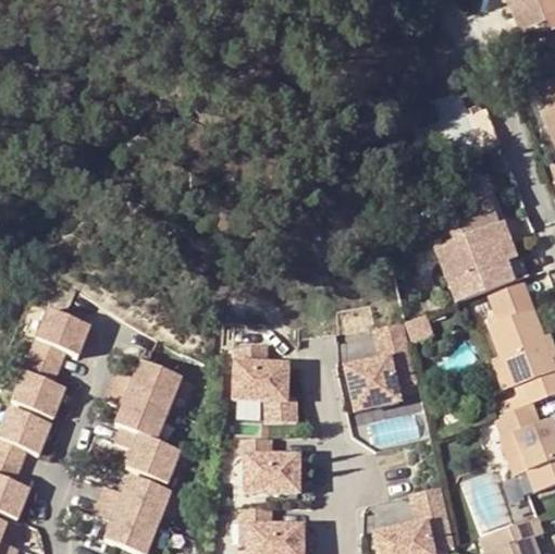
[(552,11),(554,9),(554,0),(517,0),(526,21),(552,11)]
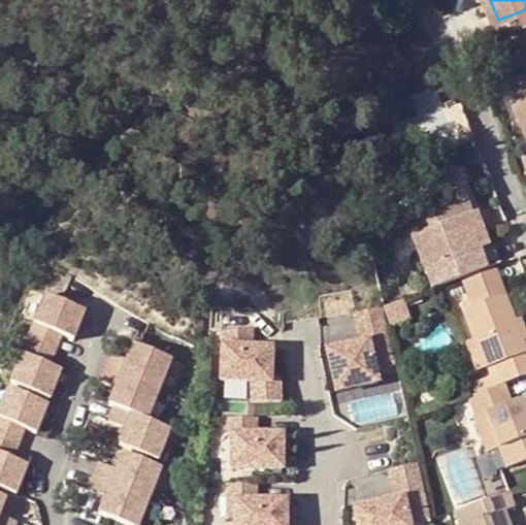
[(525,71),(511,78),(525,120),(525,71)]
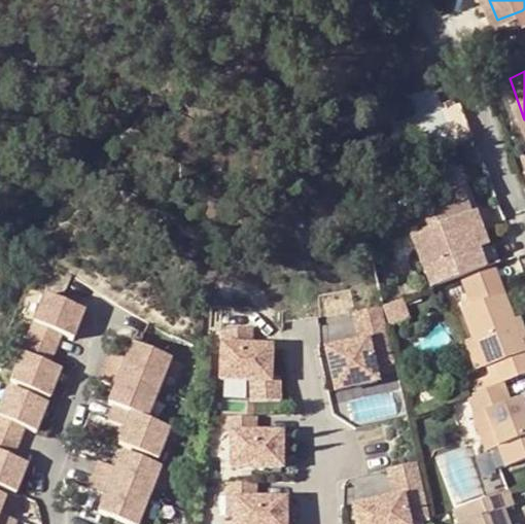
[(434,181),(442,178),(433,155),(425,158),(434,181)]
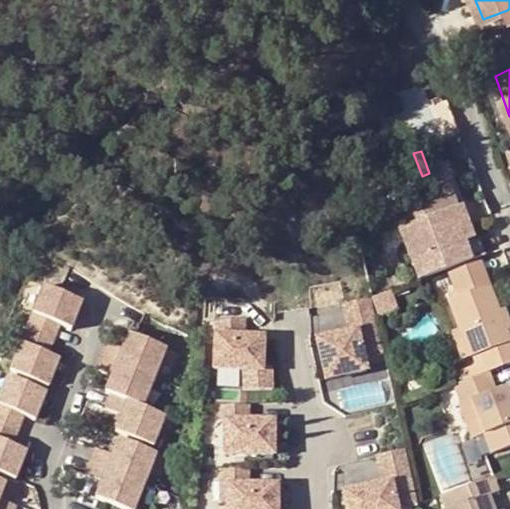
[(425,185),(433,182),(429,173),(422,176),(425,185)]
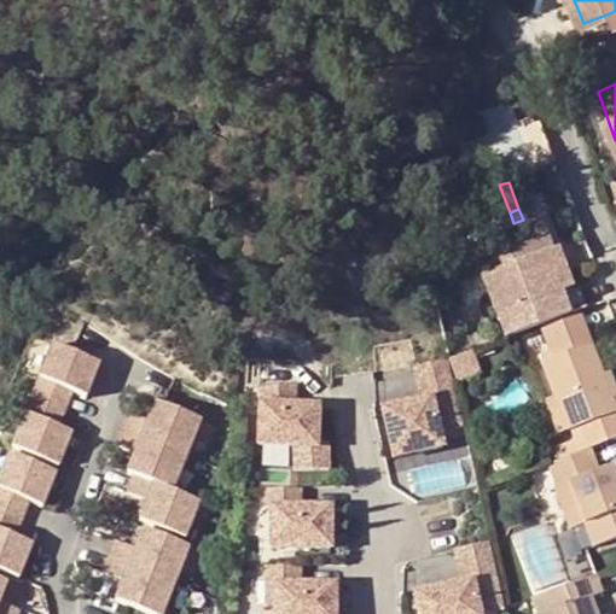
[(516,307),(523,329),(588,305),(580,282),(574,285),(565,263),(561,264),(553,249),(540,214),(523,220),(513,223),(495,231),(522,305),(516,307)]
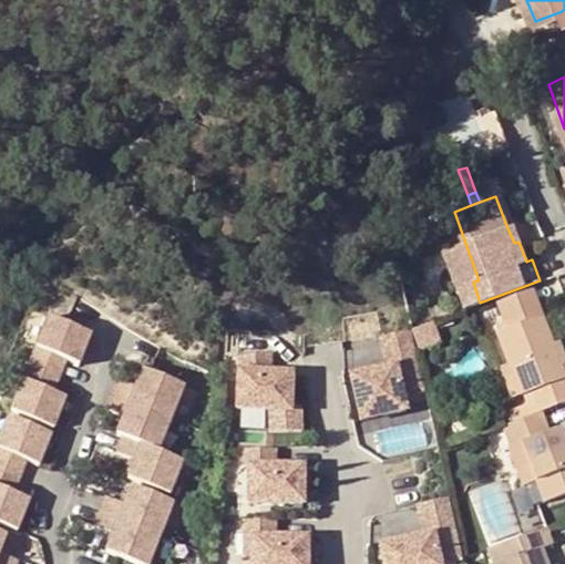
[(519,242),(513,226),(507,228),(514,243),(519,242)]
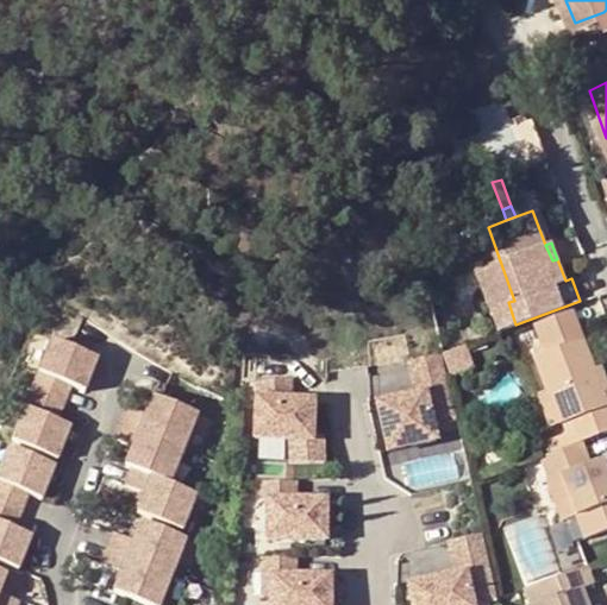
[(495,307),(504,329),(515,325),(508,302),(495,307)]
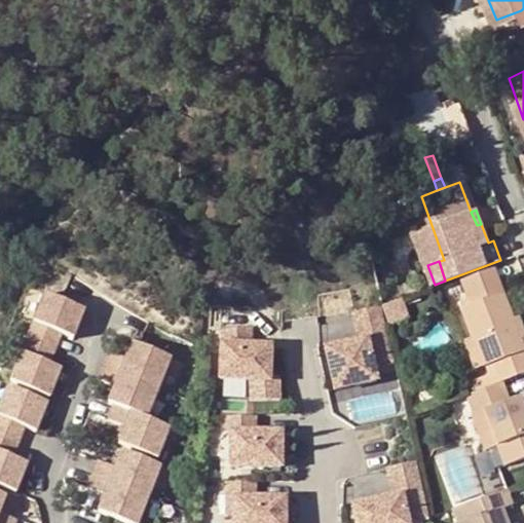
[(464,306),(504,291),(503,286),(462,301),(464,306)]
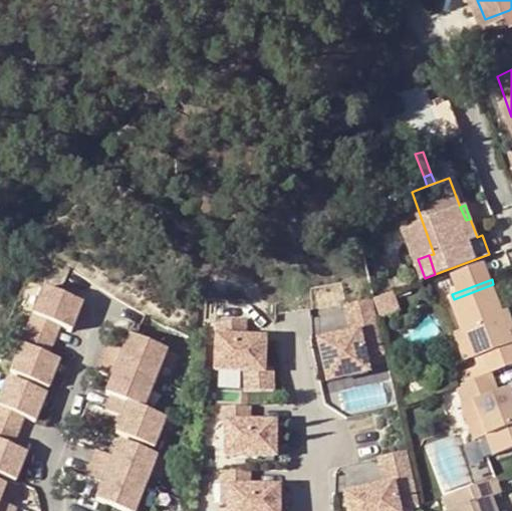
[(468,380),(493,370),(511,363),(511,333),(504,310),(493,284),(454,299),(475,356),(485,353),(488,361),(464,370),(468,380)]
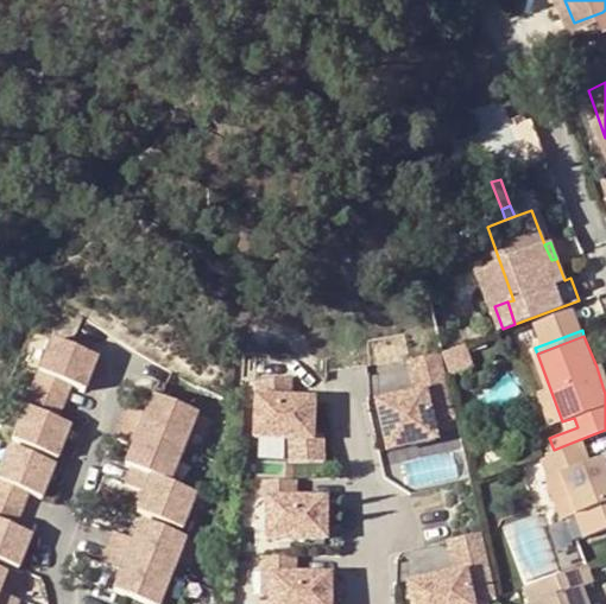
[(473,366),(467,342),(446,350),(449,370),(473,366)]
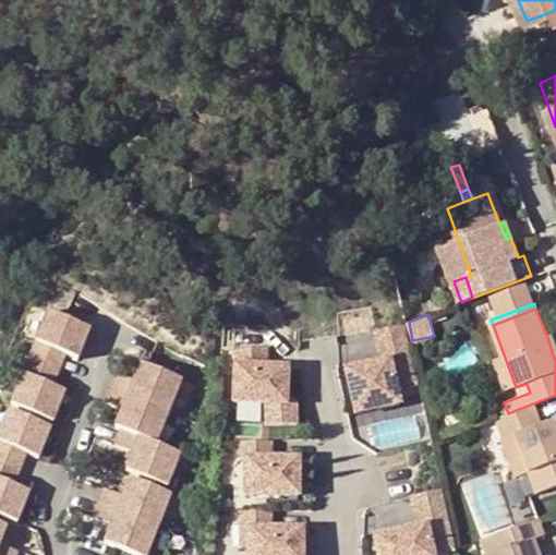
[(7,408),(47,424),(59,395),(47,389),(58,359),(70,364),(82,335),(41,320),(7,408)]
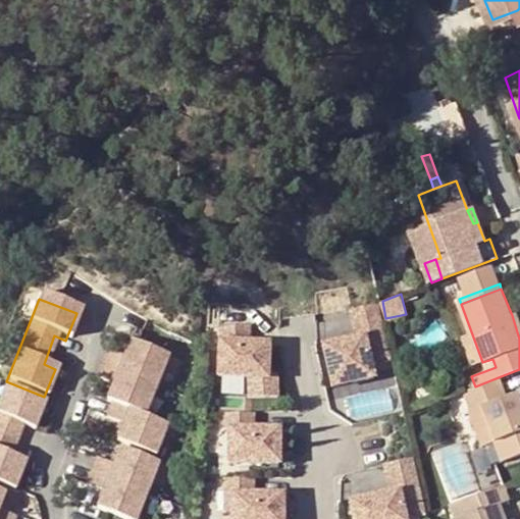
[(380,302),(351,308),(358,335),(324,344),(333,384),(375,375),(372,363),(393,358),(380,302)]
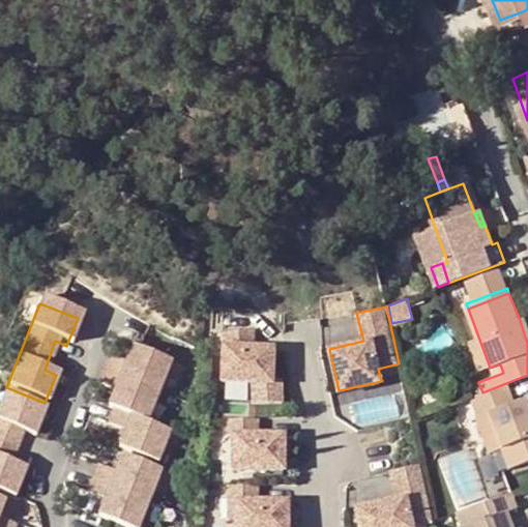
[(255,402),(285,401),(284,377),(274,377),(275,346),(256,346),(256,326),(227,330),(226,344),(225,345),(224,381),(254,381),(255,402)]
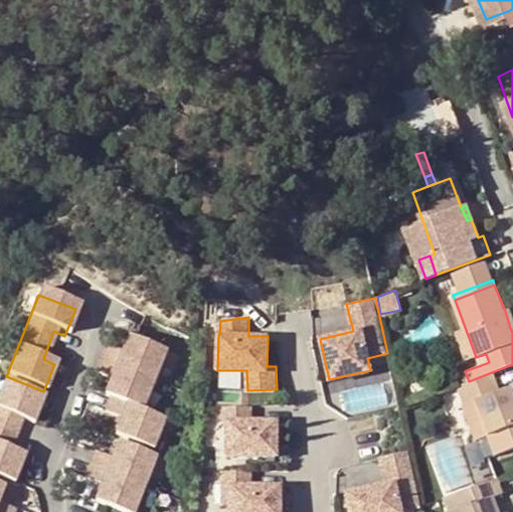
[(153,448),(165,417),(143,409),(166,352),(127,337),(121,352),(105,345),(94,372),(110,378),(105,393),(110,395),(105,409),(121,416),(115,433),(153,448)]
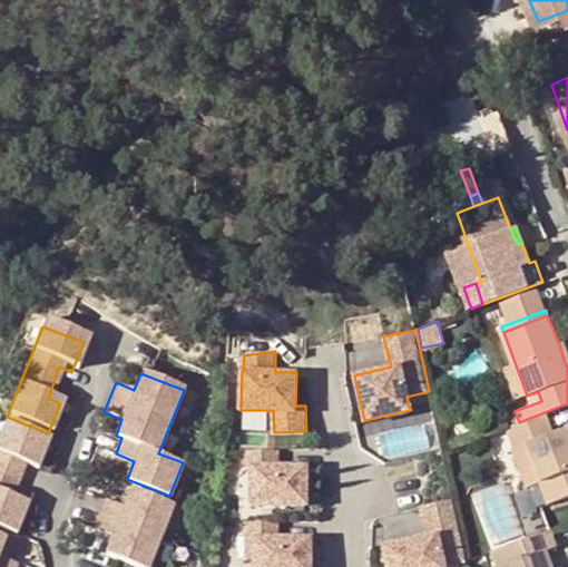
[(547,411),(519,422),(510,426),(518,447),(528,443),(542,480),(550,502),(567,496),(567,429),(556,433),(547,411)]
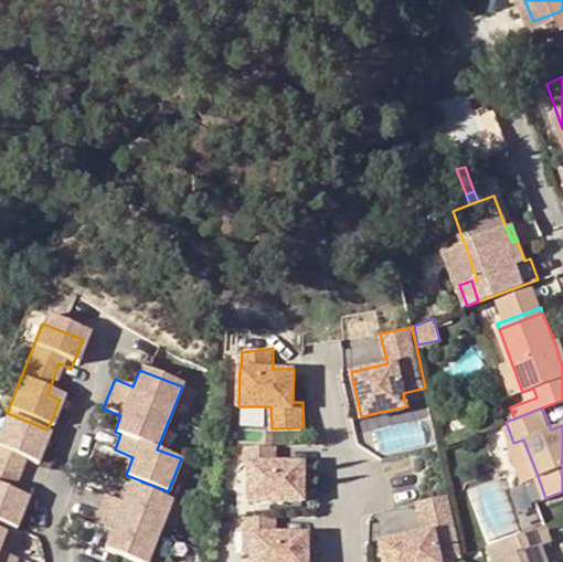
[(0,522),(17,529),(28,498),(11,491),(22,462),(34,466),(45,435),(4,421),(0,431),(0,522)]
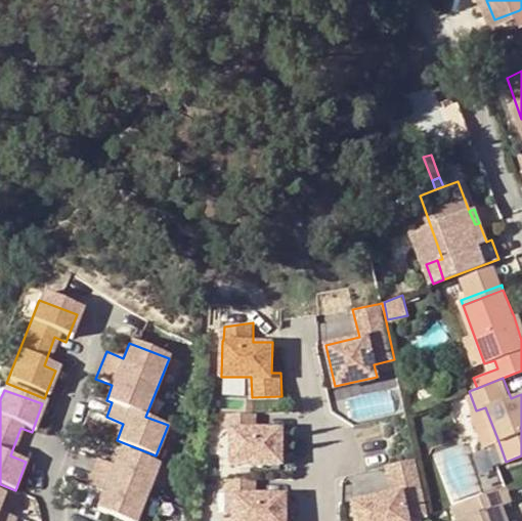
[(474,411),(486,444),(498,441),(485,407),(476,410),(474,411)]
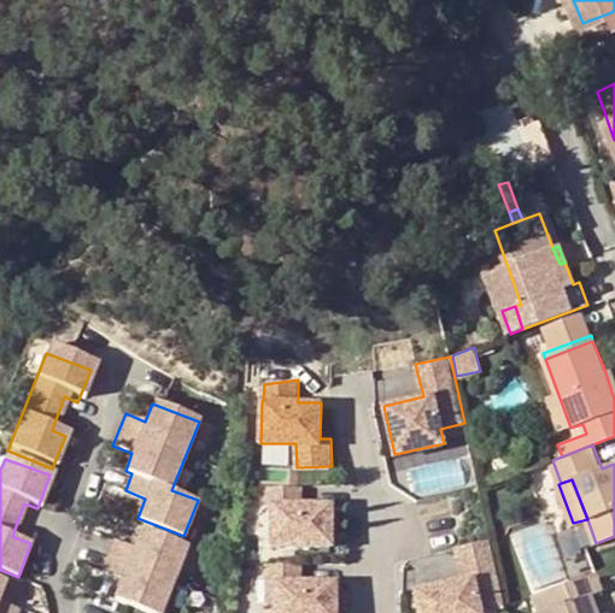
[(303,504),(302,485),(267,487),(267,506),(273,506),(271,544),(332,544),(332,505),(303,504)]
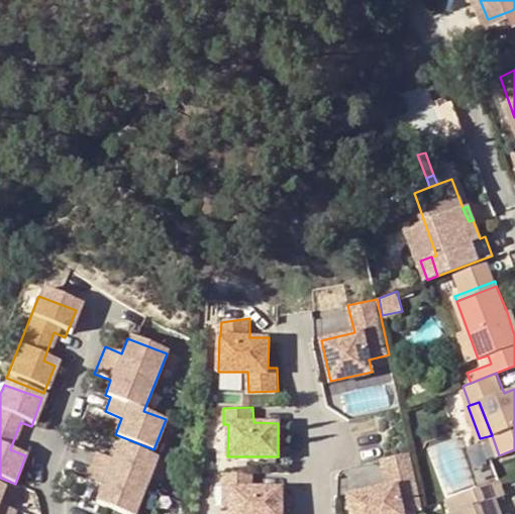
[(123,513),(136,513),(159,458),(120,443),(114,458),(98,451),(87,480),(103,486),(97,503),(123,513)]
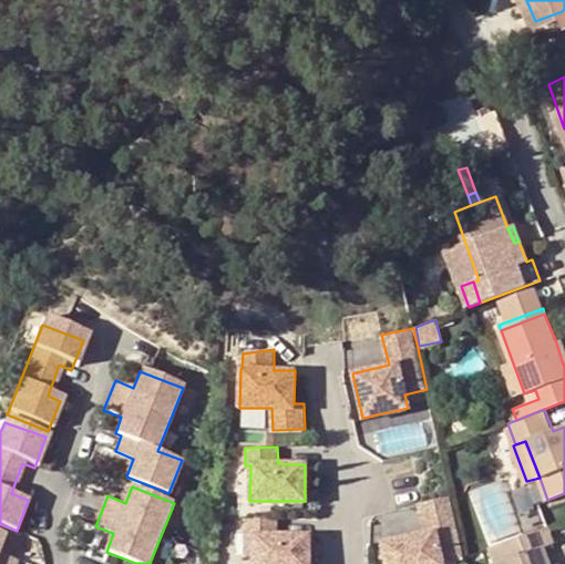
[(442,563),(442,562),(465,556),(452,494),(419,502),(425,533),(381,543),(386,563),(442,563)]
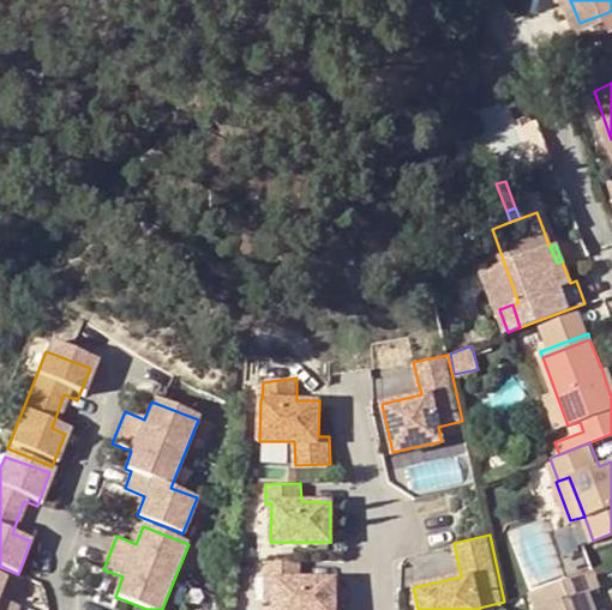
[(301,561),(265,561),(267,580),(275,580),(275,599),(275,609),(335,609),(335,578),(301,579),(301,561)]
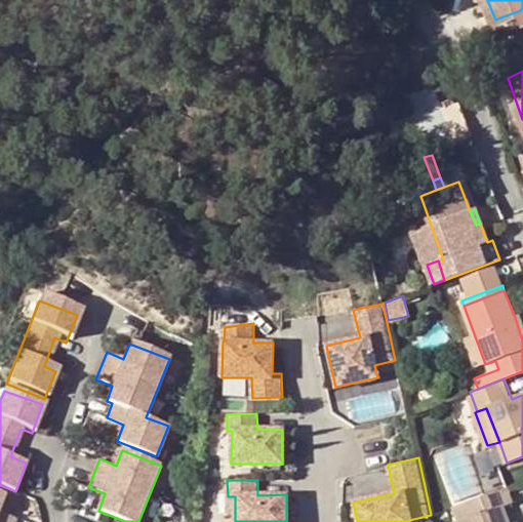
[(512,503),(506,486),(454,506),(460,521),(510,521),(505,506),(512,503)]
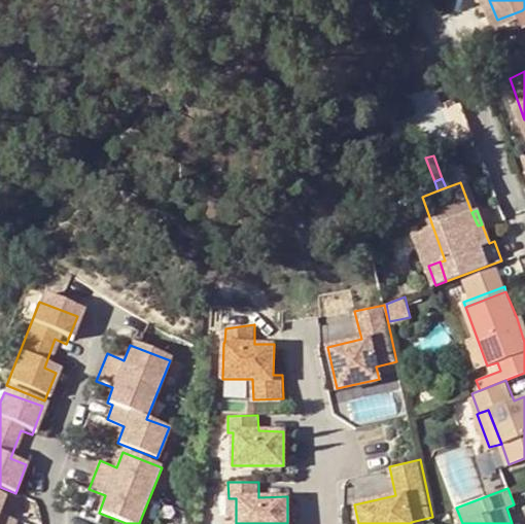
[(0,523),(14,523),(15,523),(1,518),(7,501),(0,497),(0,523)]
